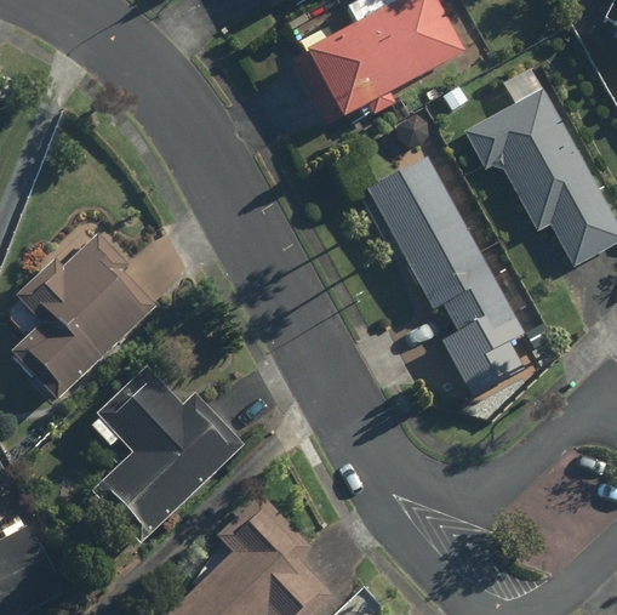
[(359,0),(346,7),(354,22),(292,58),(331,125),(468,47),(440,0),(359,0)]
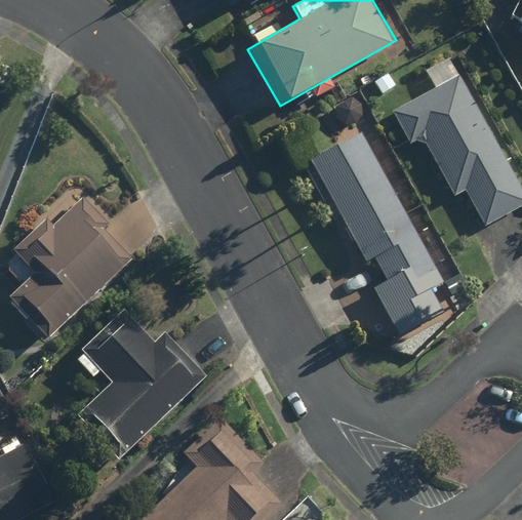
[(521,187),(459,74),(392,112),(411,145),(425,137),(458,197),(469,191),(487,225),(521,206),(521,187)]
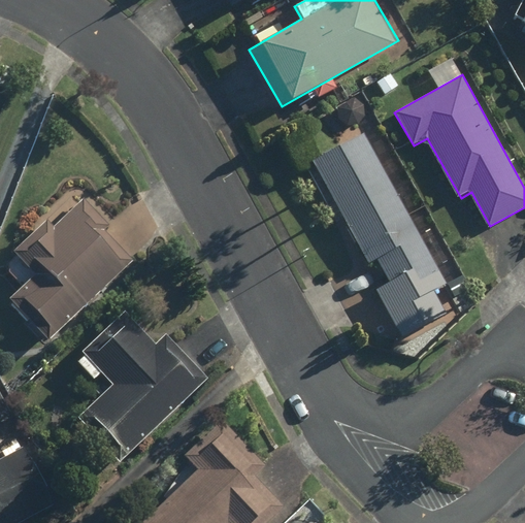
[(447,284),(364,132),(312,161),(369,264),(379,259),(389,278),(374,286),(403,338),(450,313),(436,289),(447,284)]
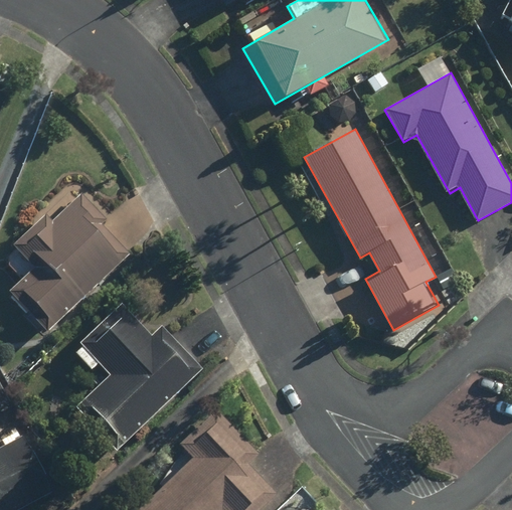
[(107,216),(72,183),(1,257),(25,281),(13,293),(52,332),(133,250),(103,220),(107,216)]
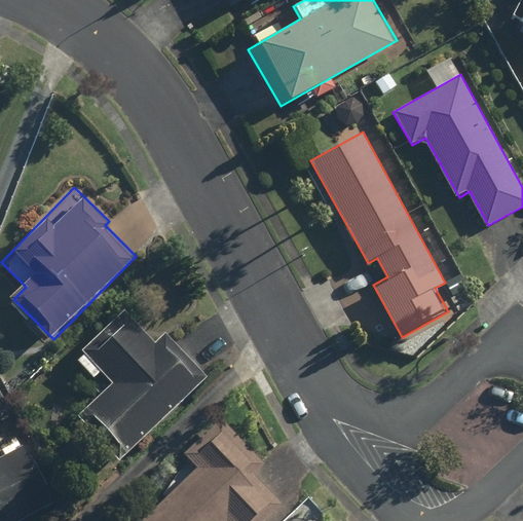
[(156,342),(123,310),(84,349),(89,356),(81,364),(96,377),(102,372),(112,382),(77,418),(120,461),(208,373),(165,332),(156,342)]
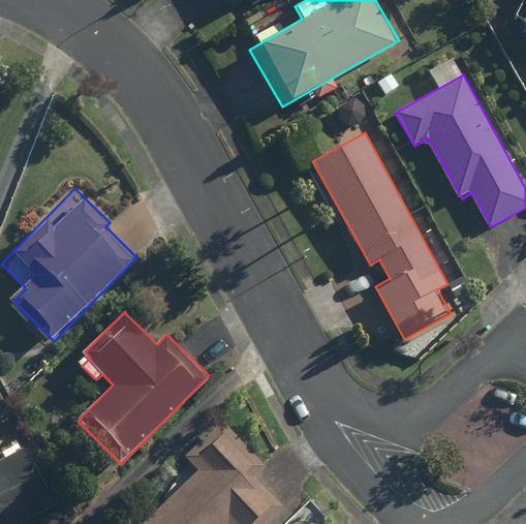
[(268,464),(222,419),(123,518),(128,523),(269,523),(287,505),(257,474),(268,464)]
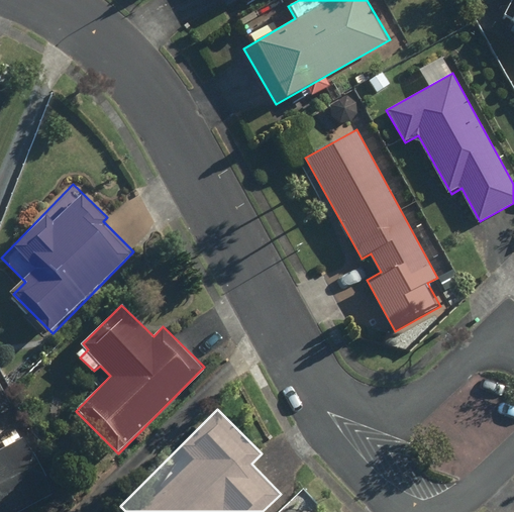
[(0,511),(12,511),(53,490),(23,438),(0,450),(0,511)]
